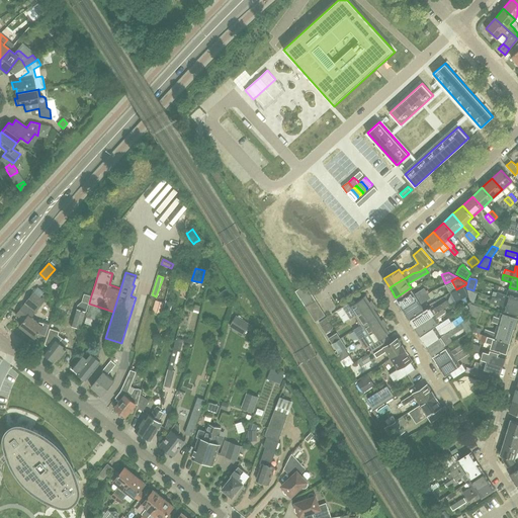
[(306,284),(295,290),(298,295),(309,289),(306,284)]
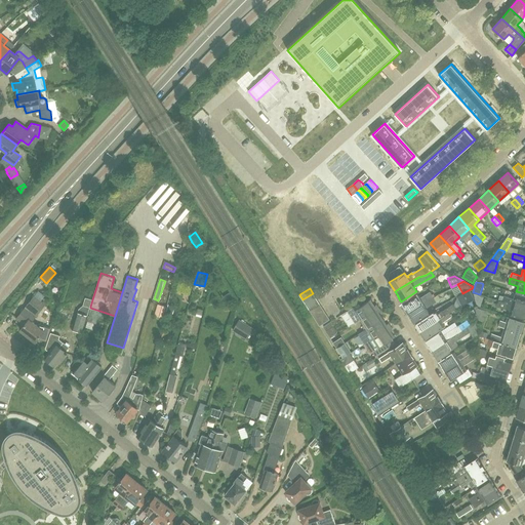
[(470,290),(460,295),(466,304),(475,298),(470,290)]
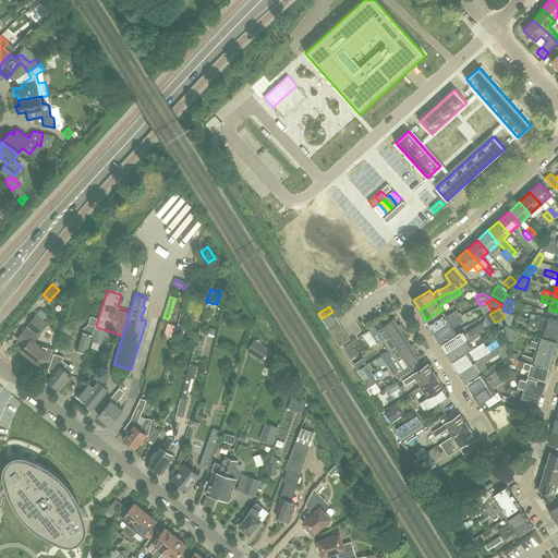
[(557,314),(548,312),(537,308),(536,314),(528,312),(525,317),(530,319),(557,327),(557,314)]
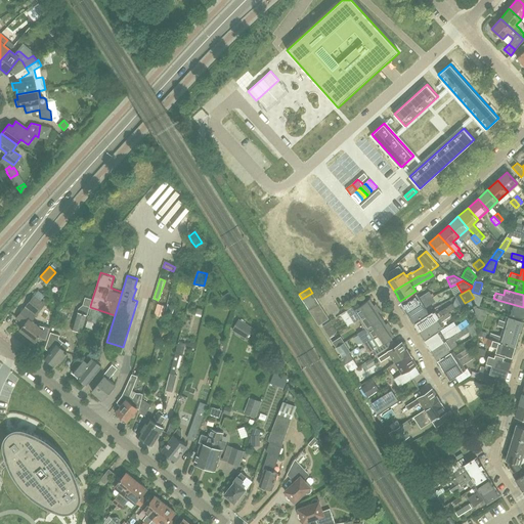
[(232,292),(222,298),(226,304),(236,298),(232,292)]
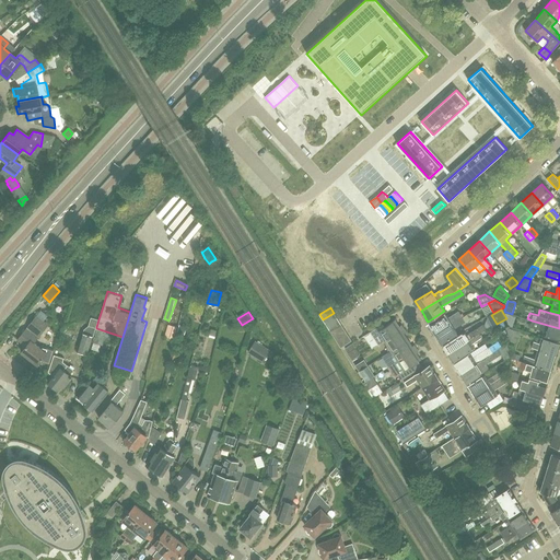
[(435,333),(461,317),(457,312),(448,317),(445,313),(429,323),(435,333)]
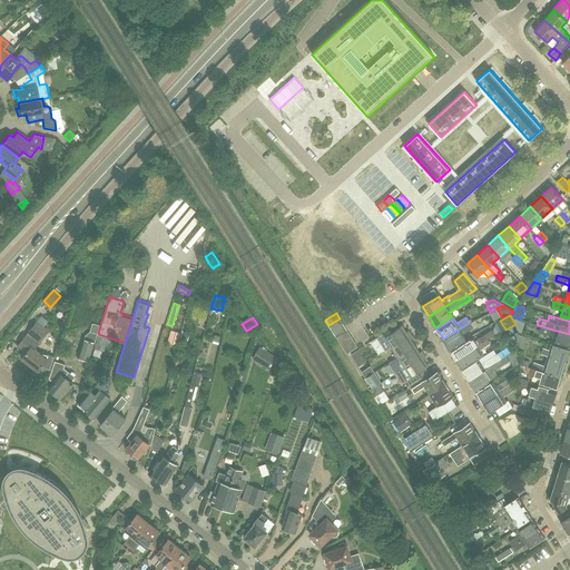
[(526,321),(521,320),(514,317),(518,332),(521,333),(526,321)]
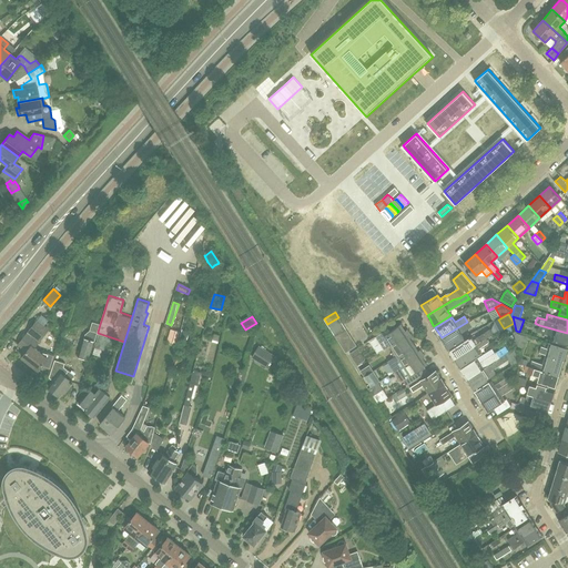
[(338,317),(327,324),(331,330),(342,323),(338,317)]
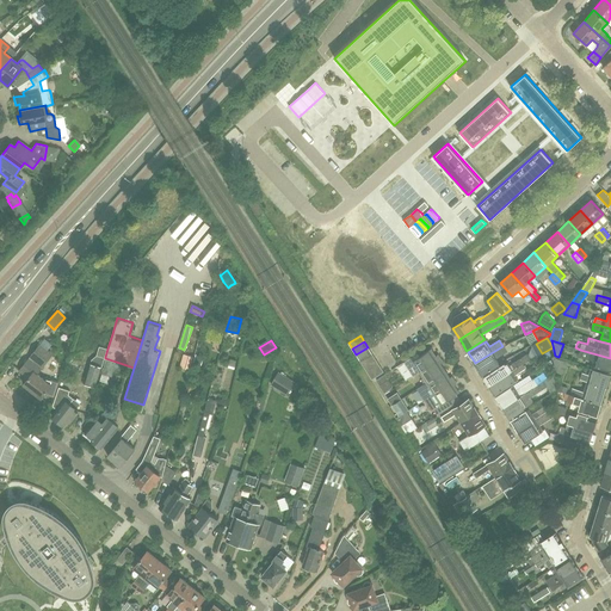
[(45,377),(44,380),(37,374),(43,366),(48,351),(39,345),(19,370),(26,375),(28,374),(30,376),(24,384),(42,397),(47,392),(55,394),(60,382),(45,377)]
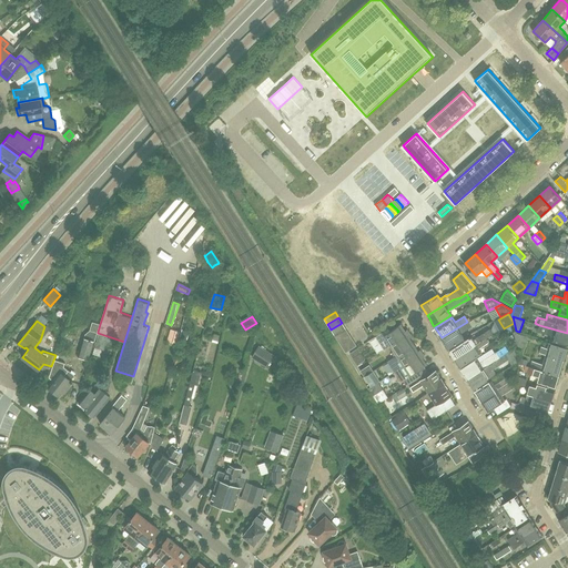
[(98,332),(100,324),(93,322),(91,330),(98,332)]
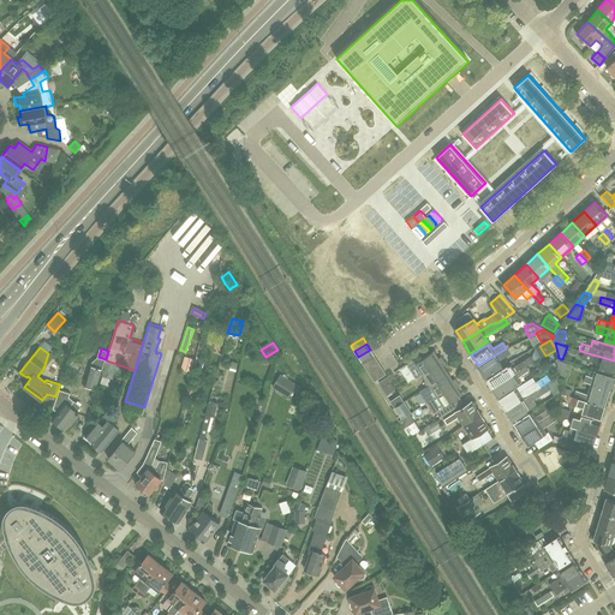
[(506,348),(478,365),(485,377),(502,365),(500,360),(508,354),(506,348)]
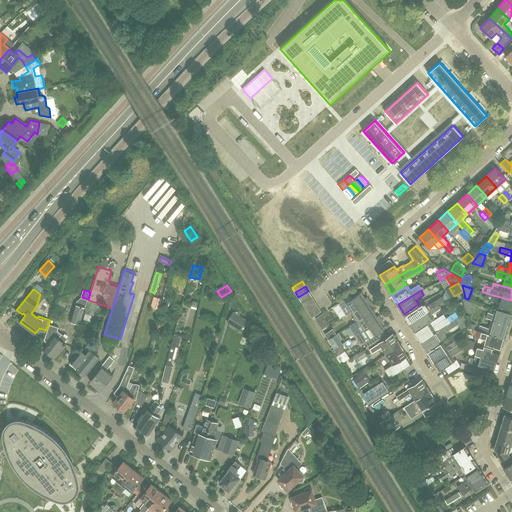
[(308,291),(298,297),(301,302),(312,296),(308,291)]
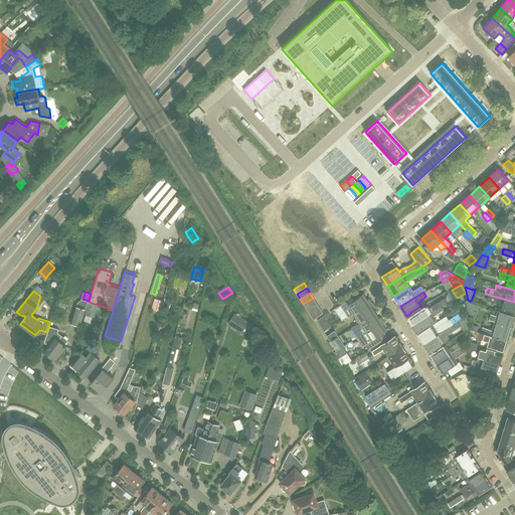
[(353,313),(370,302),(368,299),(366,300),(362,294),(348,303),(346,300),(340,305),(347,317),(353,313)]
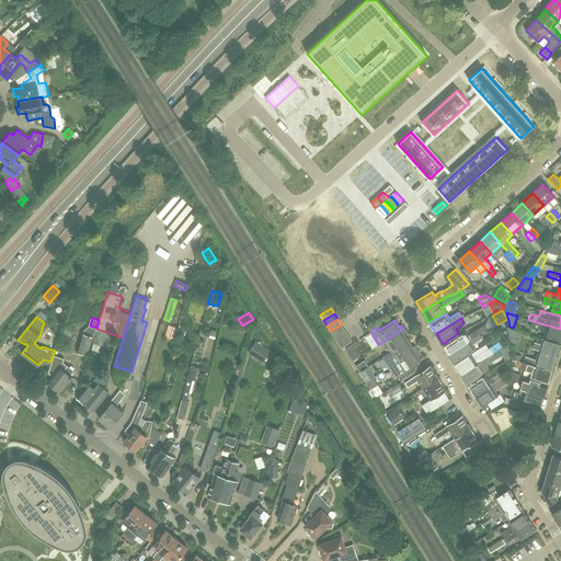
[(479,334),(487,330),(493,325),(490,321),(467,335),(465,332),(444,345),(449,354),(479,334)]
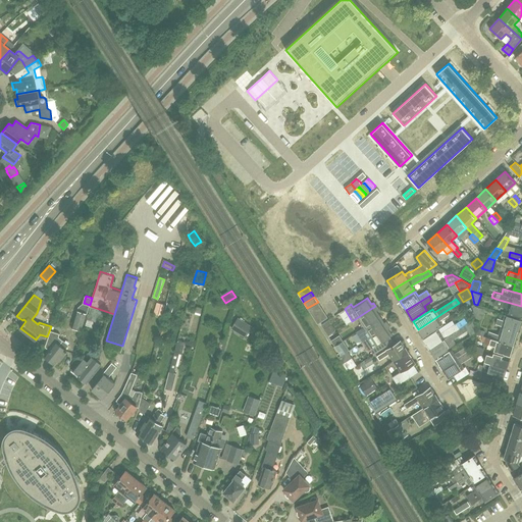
[(521,317),(521,315),(521,306),(496,299),(494,304),(508,308),(506,313),(521,317)]
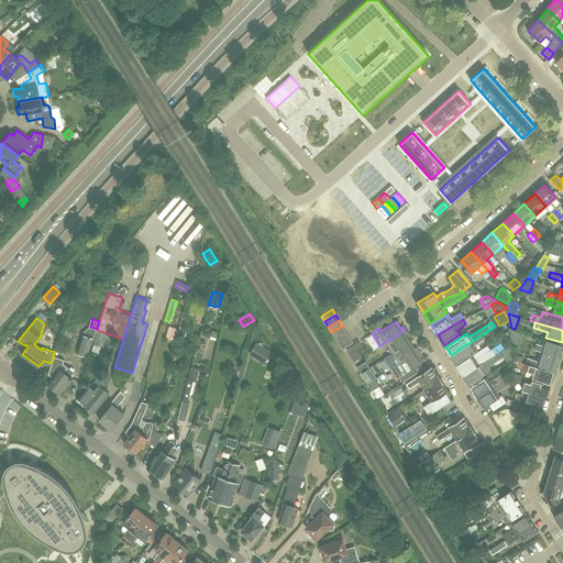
[(169,328),(165,340),(175,342),(178,331),(177,330),(178,327),(172,324),(170,328),(169,328)]
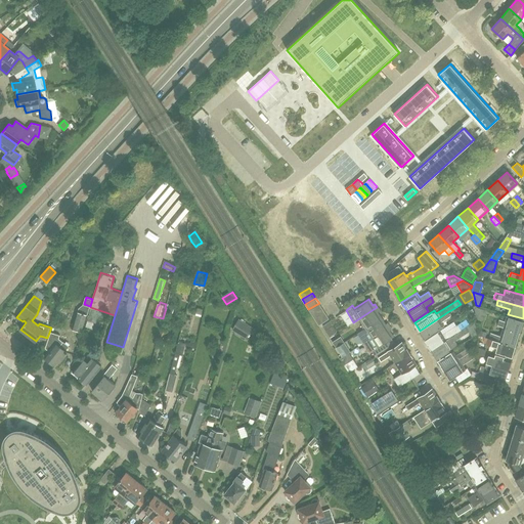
[(319,303),(308,309),(312,314),(322,308),(319,303)]
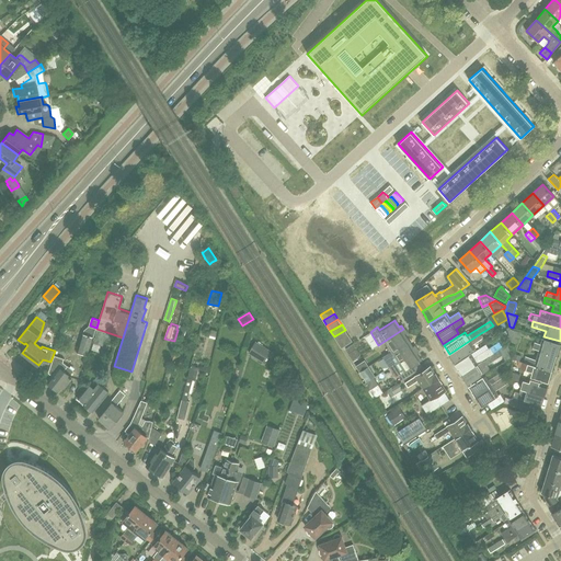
[(181,325),(180,325),(178,333),(185,335),(186,332),(187,328),(181,325)]
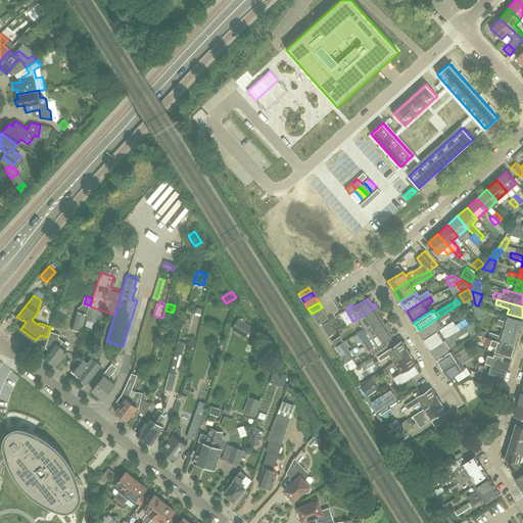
[(363,329),(380,318),(376,311),(378,310),(376,306),(359,318),(362,323),(360,324),(362,328),(363,329)]
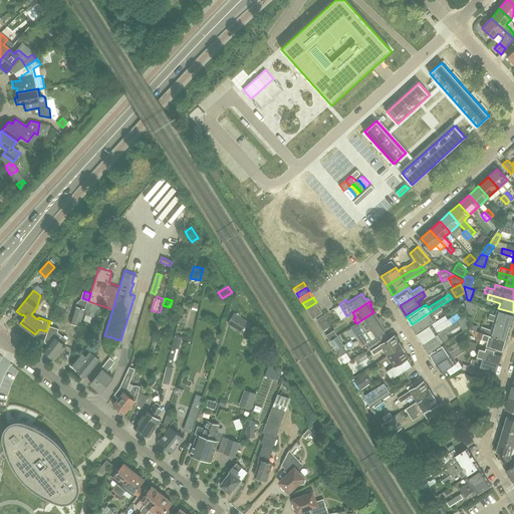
[(467,301),(468,312),(475,315),(478,304),(467,301)]
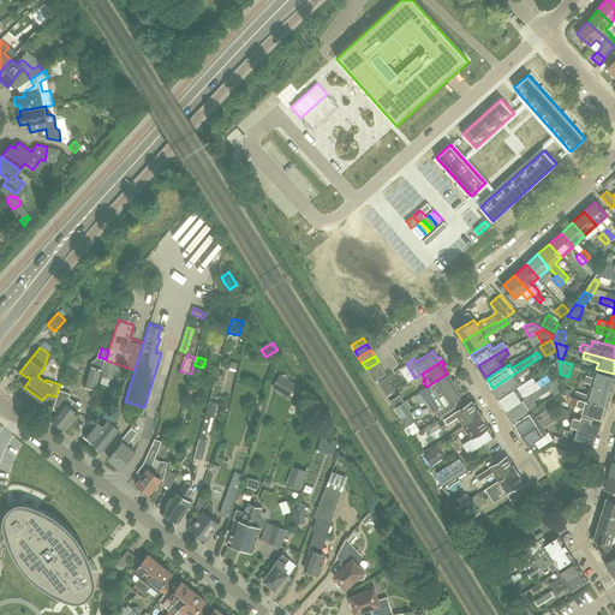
[(378,362),(366,369),(370,375),(382,368),(378,362)]
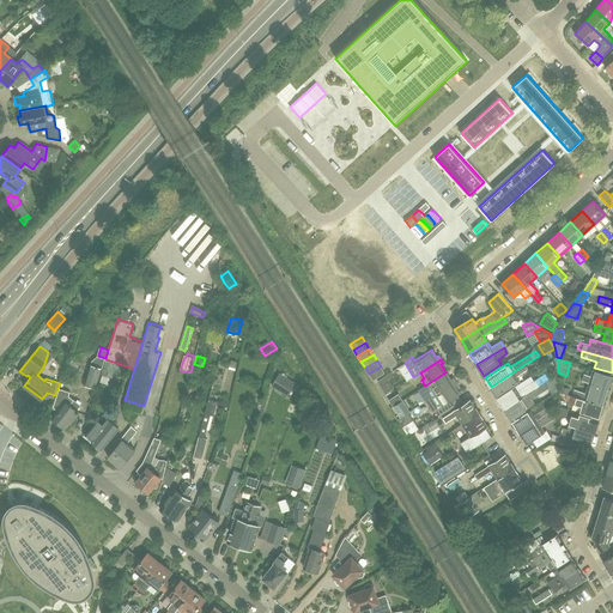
[(553,363),(545,368),(547,372),(556,368),(553,363)]
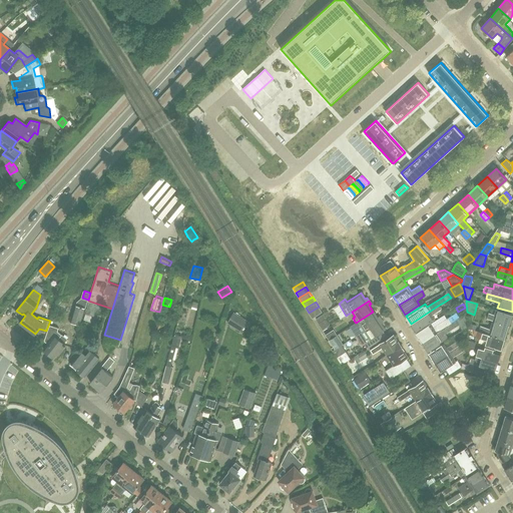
[(85,310),(86,308),(76,305),(71,321),(81,324),(85,310)]
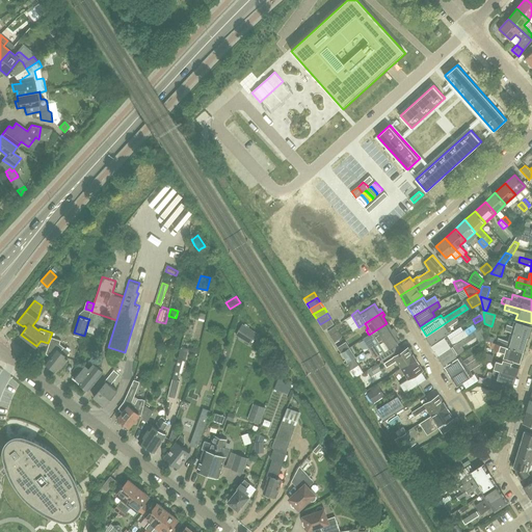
[(457,321),(454,317),(426,336),(430,343),(451,330),(449,326),(457,321)]
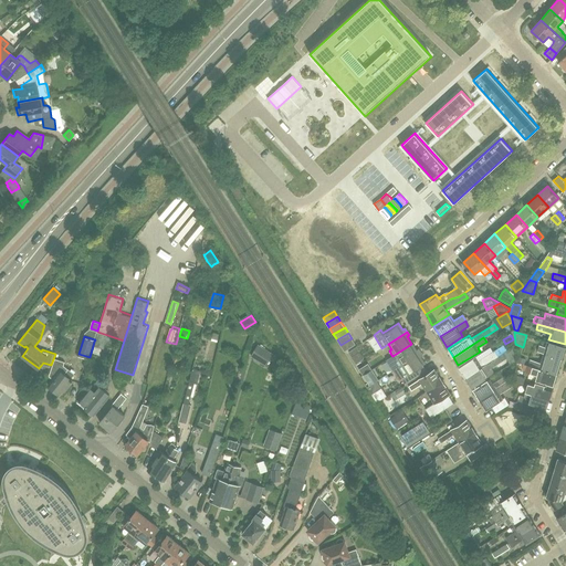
[(352,338),(341,345),(344,350),(355,344),(352,338)]
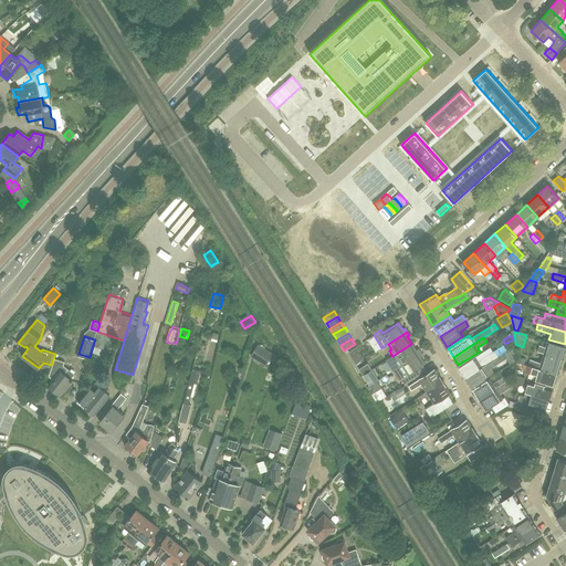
[(565,346),(561,345),(548,342),(546,347),(540,345),(537,350),(544,353),(562,358),(565,346)]
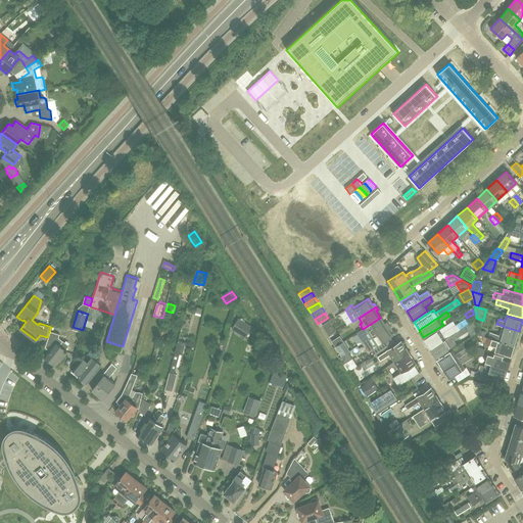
[(246,336),(252,327),(239,318),(233,327),(246,336)]
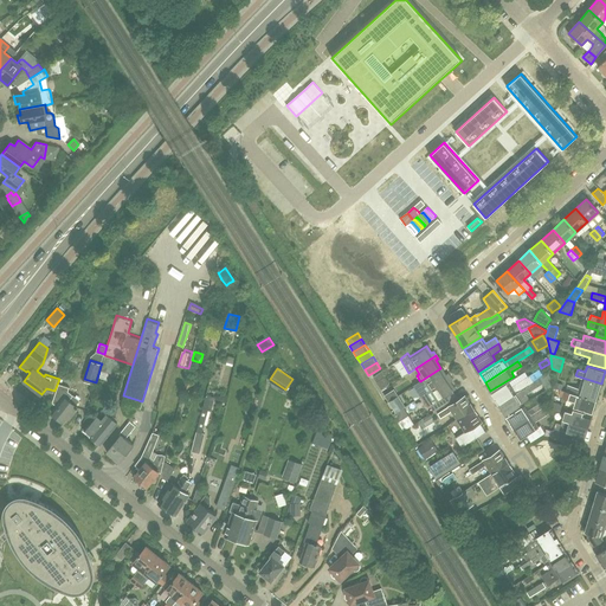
[(430,389),(450,378),(447,374),(445,375),(440,368),(420,381),(419,380),(412,385),(417,391),(426,385),(430,389)]
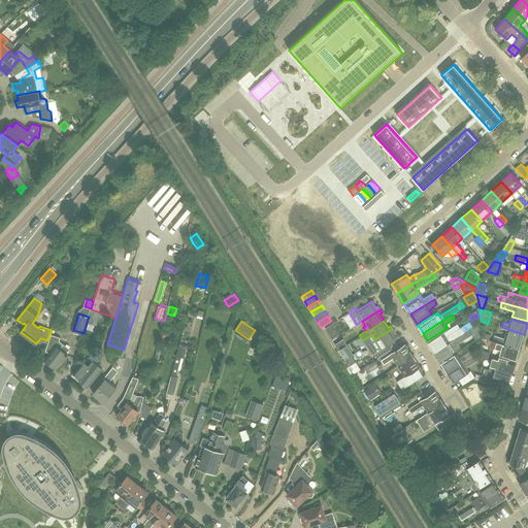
[(336,326),(333,322),(325,327),(328,332),(336,326)]
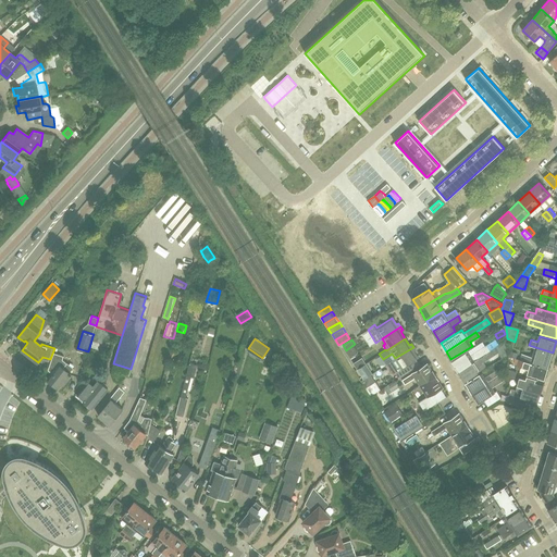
[(502,358),(507,355),(507,339),(496,347),(502,358)]
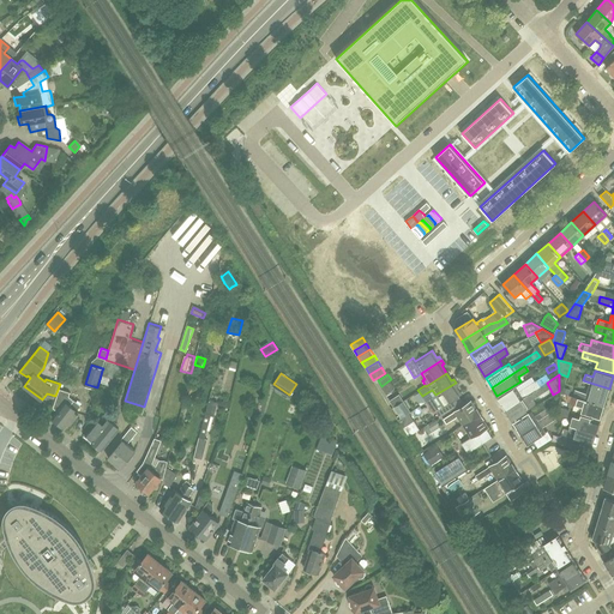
[(516,387),(499,398),(506,409),(533,392),(535,390),(540,386),(536,381),(529,386),(519,392),(516,387)]
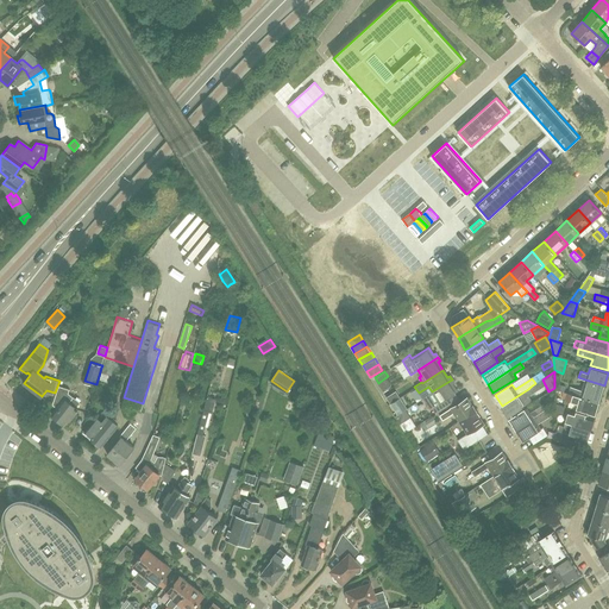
[(431,408),(457,391),(452,384),(454,383),(452,380),(432,391),(435,397),(429,401),(428,403),(431,408)]
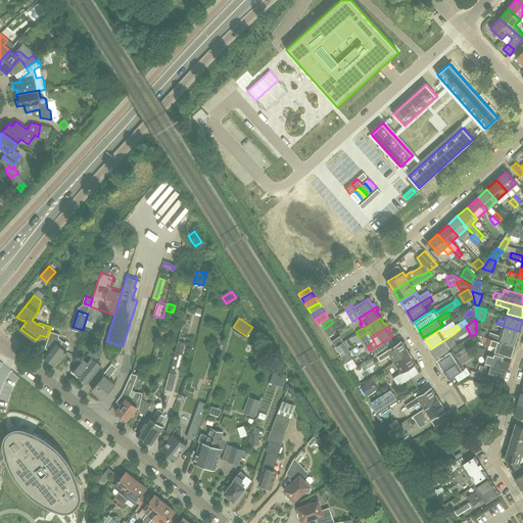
[(515,345),(519,331),(503,326),(500,335),(491,332),(489,337),(515,345)]
